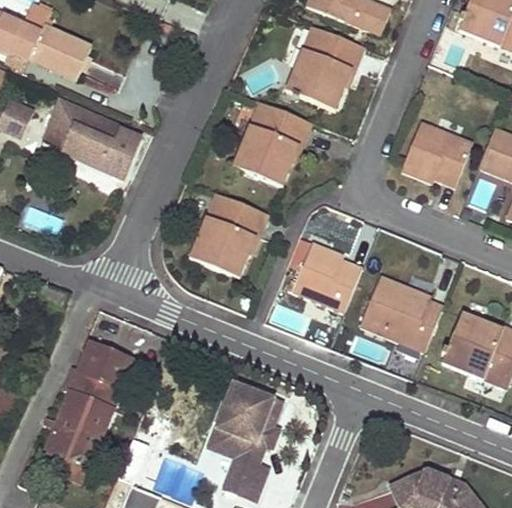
[(307,0),(305,5),(380,35),(390,8),(371,0),(307,0)]
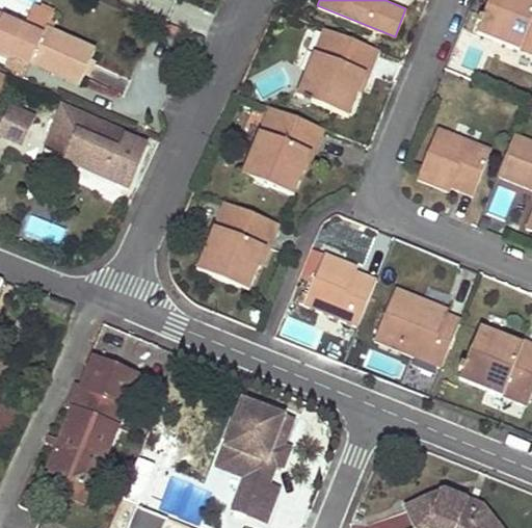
[(479,23),(476,30),(531,52),(531,0),(488,0),(482,16),(479,15),(476,21),(479,23)]
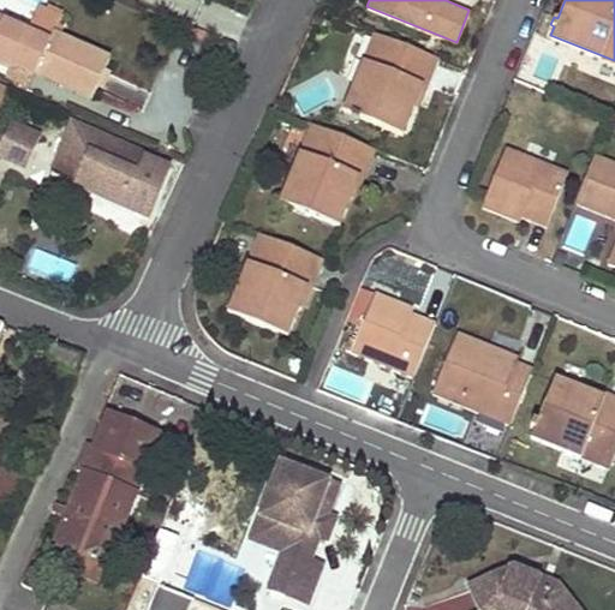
[(47,1),(45,7),(59,15),(61,9),(47,1)]
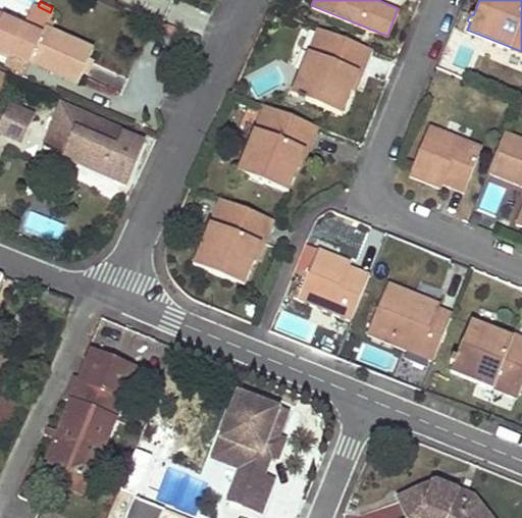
[(77,81),(92,47),(49,29),(44,27),(47,18),(50,12),(38,6),(31,4),(21,23),(0,14),(0,49),(8,53),(10,50),(27,57),(77,81)]
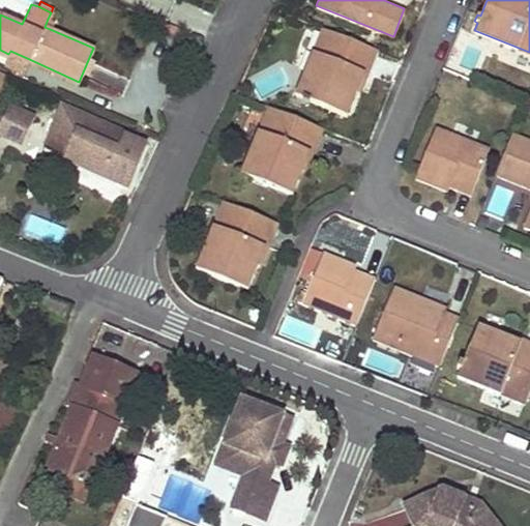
[(50,29),(53,22),(48,19),(45,27),(50,29)]
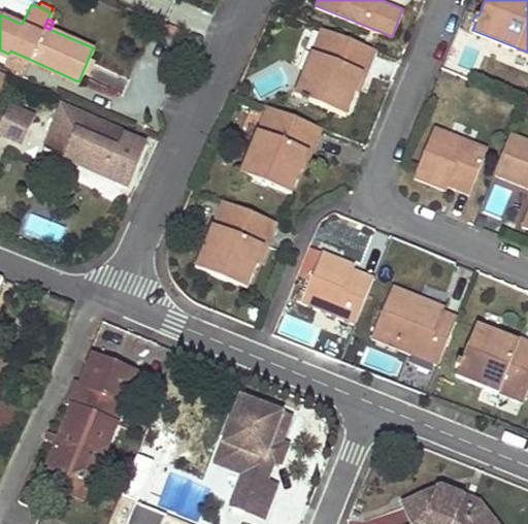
[(163,20),(161,25),(187,36),(189,31),(163,20)]
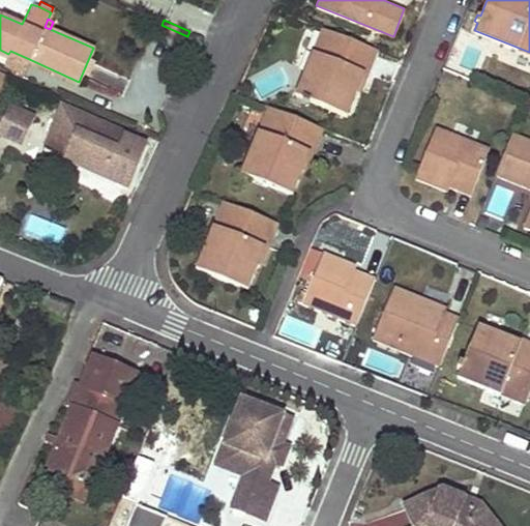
[(301,99),(307,103),(310,99),(346,114),(357,88),(363,72),(366,74),(378,49),(322,26),(295,93),(302,96),(301,99)]
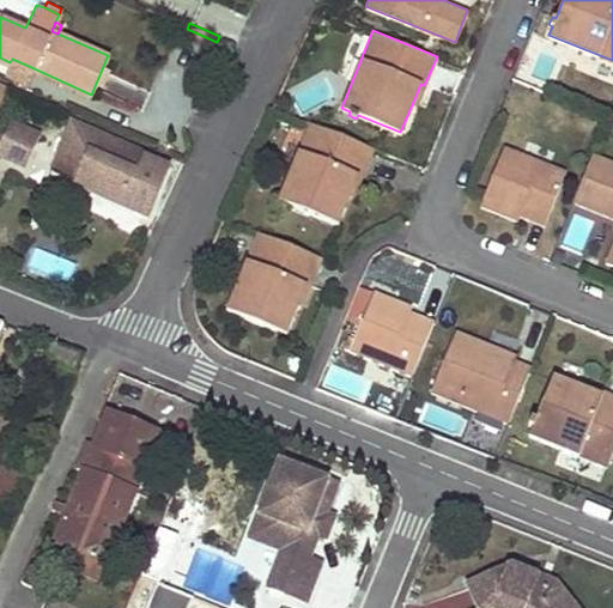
[(5,73),(24,81),(31,67),(12,59),(10,62),(5,73)]
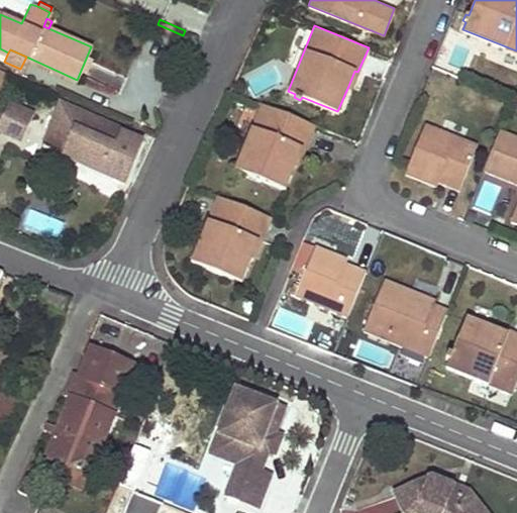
[(348,86),(351,88),(357,72),(354,71),(348,86)]
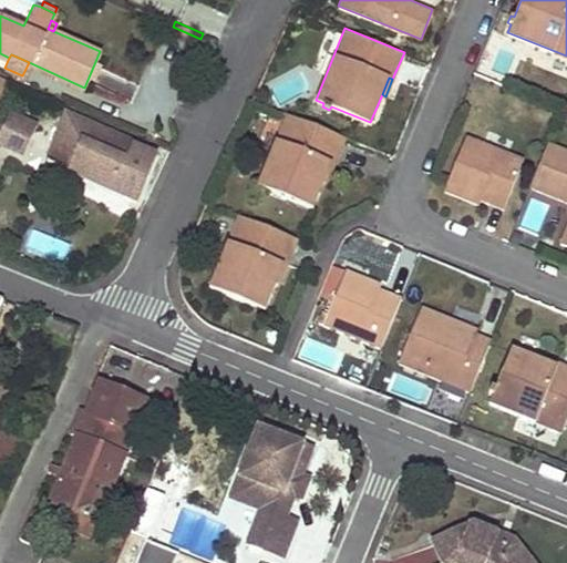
[(0,131),(0,137),(23,150),(35,123),(10,110),(0,131)]
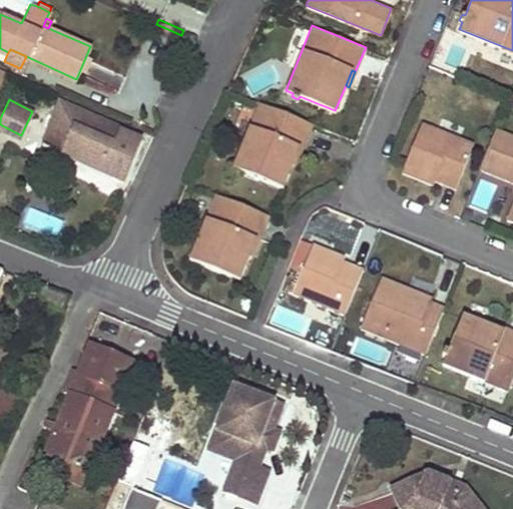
[(55,112),(43,143),(77,157),(125,178),(141,138),(120,128),(121,126),(61,100),(56,112),(55,112)]
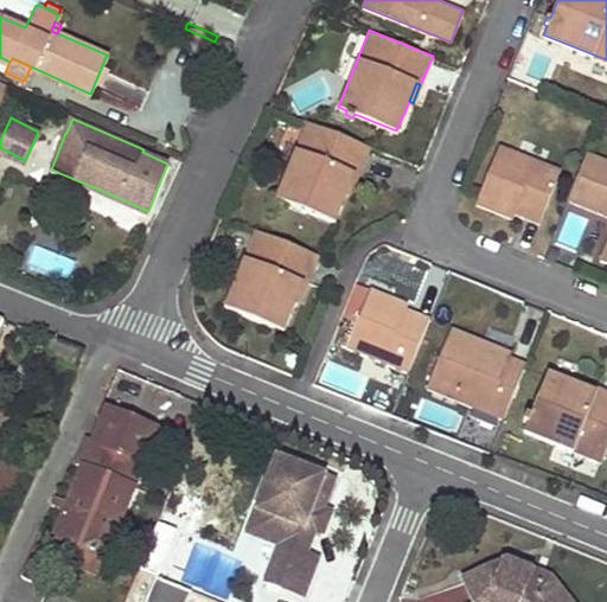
[(307,120),(275,197),(334,221),(346,191),(355,173),(358,174),(370,146),(307,120)]
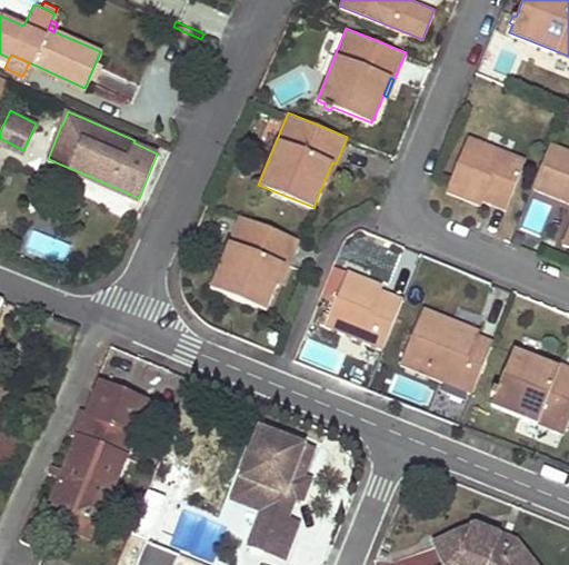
[(505,208),(525,158),(468,135),(446,189),(480,202),(482,198),(505,208)]
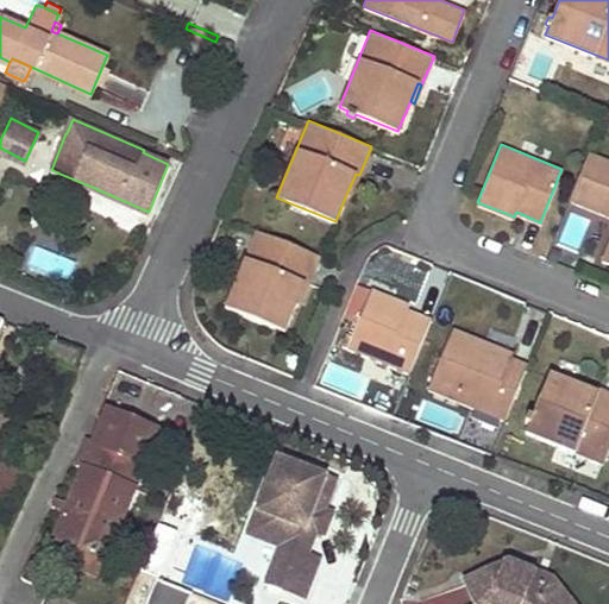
[(608,262),(608,158),(589,151),(570,199),(608,214),(608,240),(602,259),(608,262)]
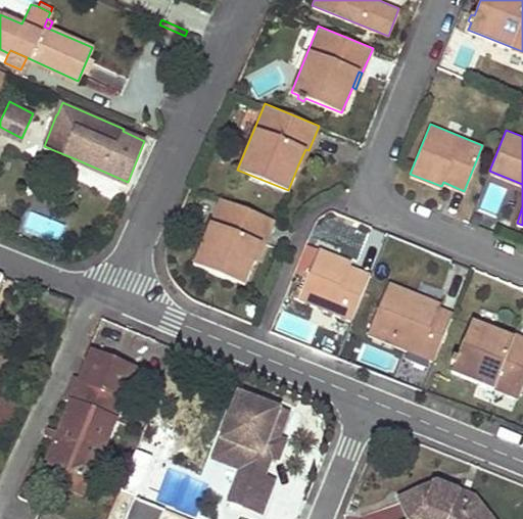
[(298,164),(302,166),(308,150),(305,149),(298,164)]
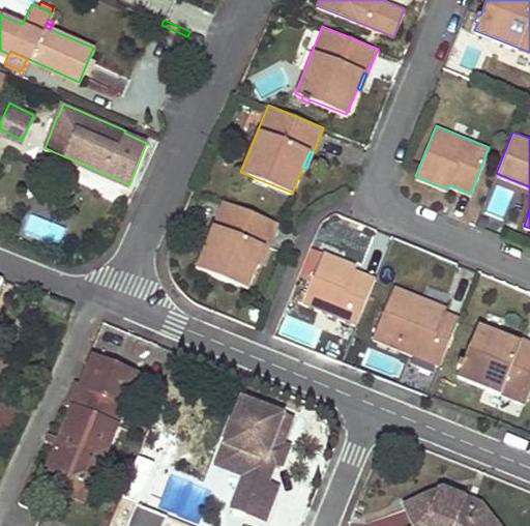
[(223,199),(196,266),(246,287),(257,261),(263,245),(267,246),(277,222),(223,199)]
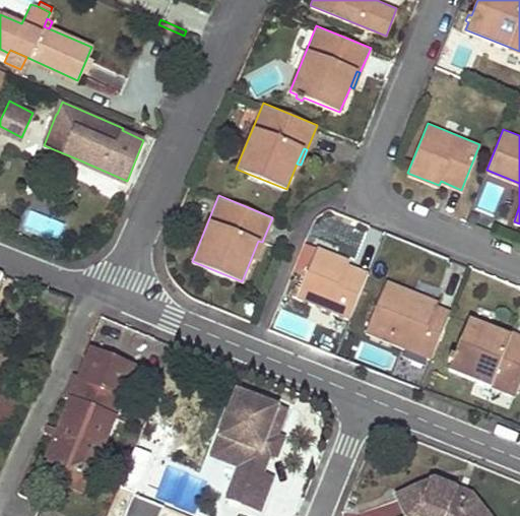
[(252,256),(256,258),(262,242),(258,241),(252,256)]
